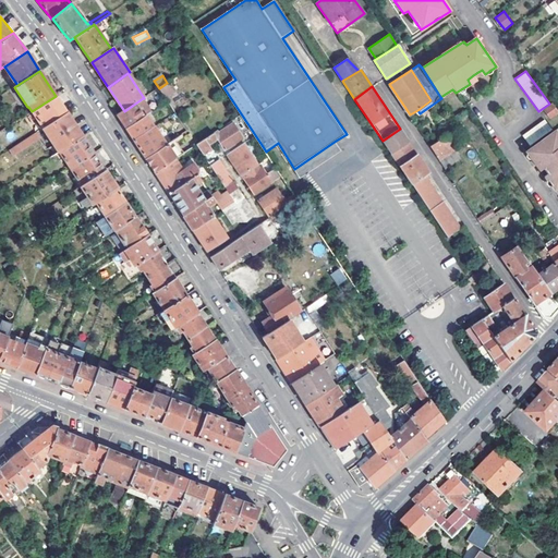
[(43,129),(67,112),(56,96),(32,111),(43,129)]
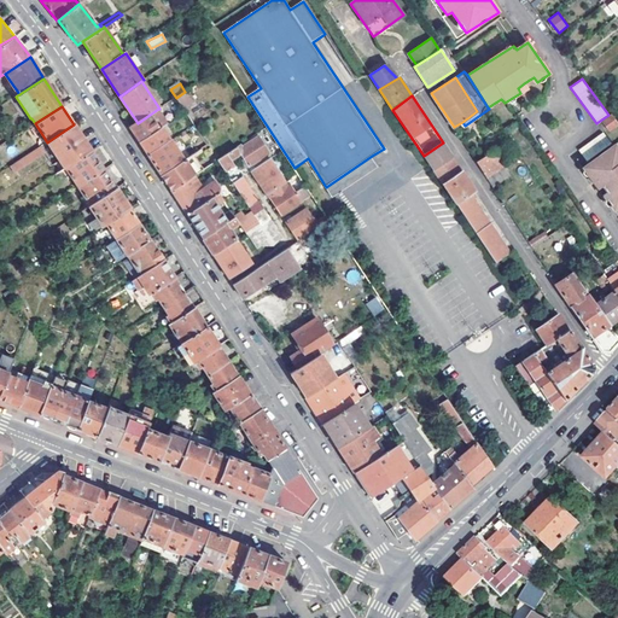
[(139,143),(163,127),(168,123),(158,109),(138,123),(130,128),(135,136),(139,143)]
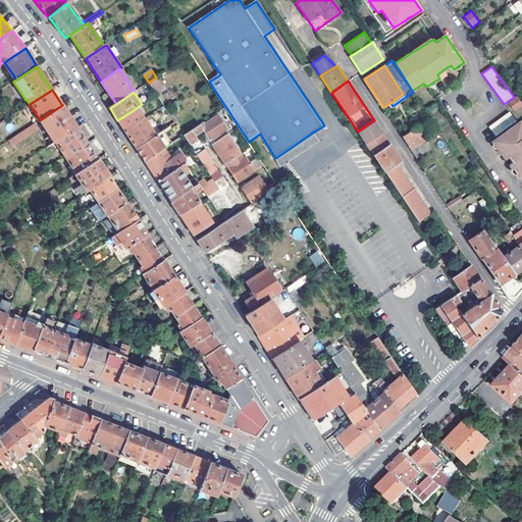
[(521,102),(517,96),(508,103),(514,111),(521,104),(521,102)]
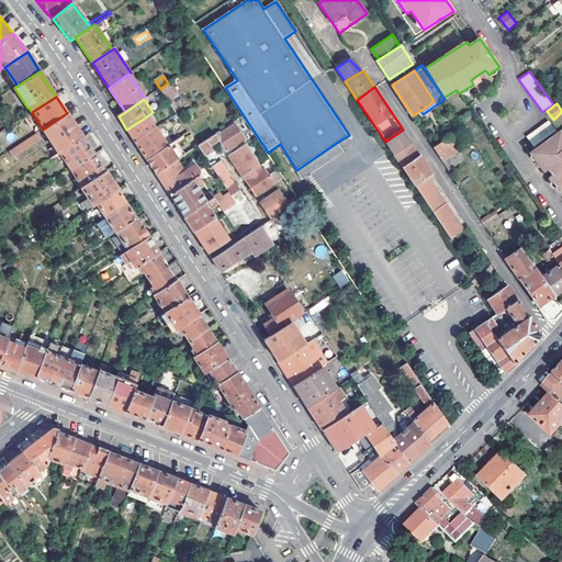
[(59,153),(83,138),(67,113),(43,130),(59,154),(59,153)]
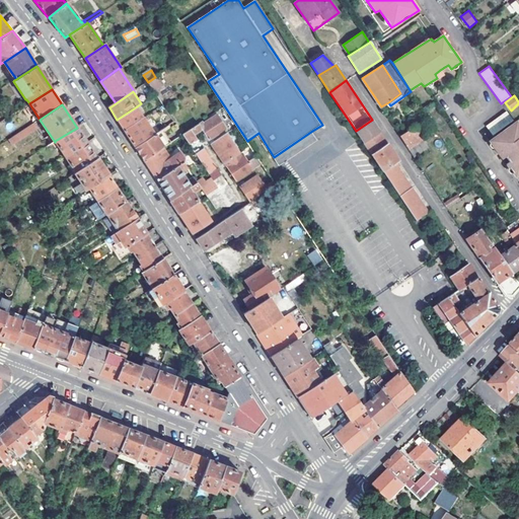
[(124,131),(144,117),(137,106),(117,120),(121,126),(124,131)]
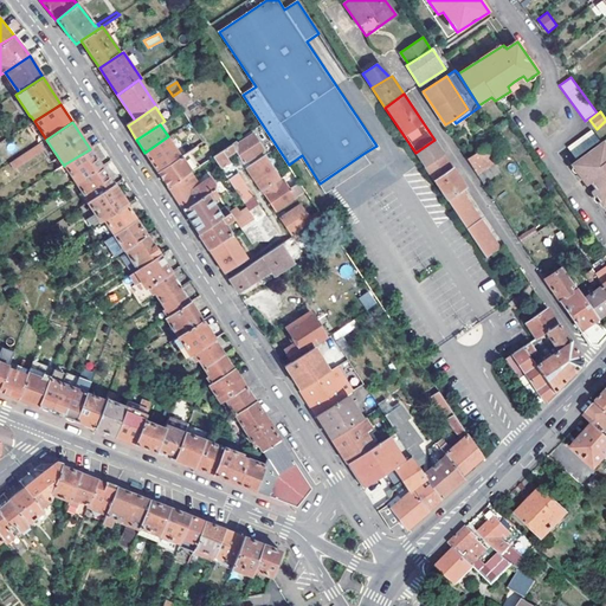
[(575,159),(600,141),(591,129),(567,147),(575,159)]
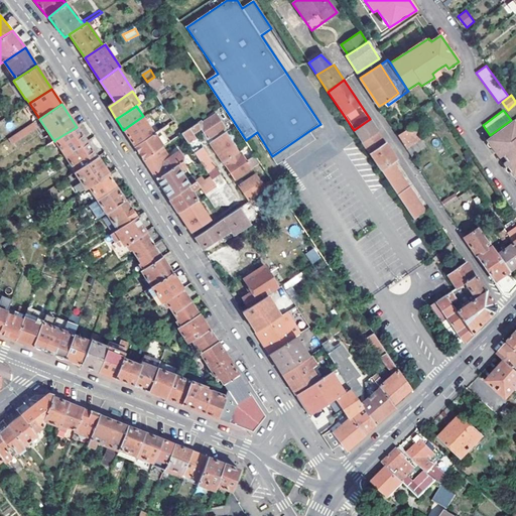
[(184,139),(187,143),(196,138),(192,134),(199,129),(203,135),(205,133),(209,139),(226,127),(217,114),(204,122),(203,120),(181,134),(184,139)]
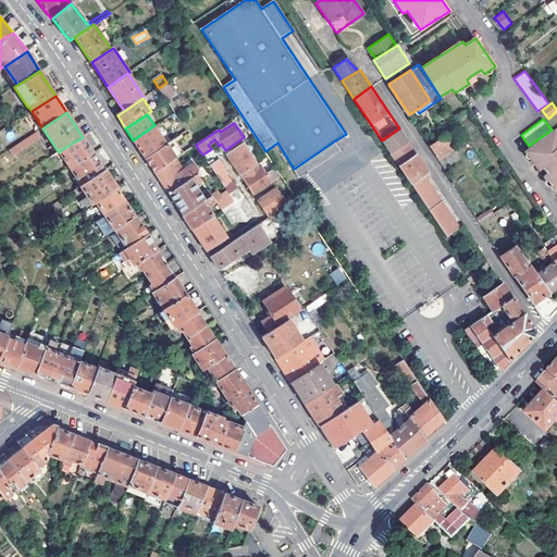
[(168,144),(155,125),(133,140),(140,152),(145,159),(168,144)]
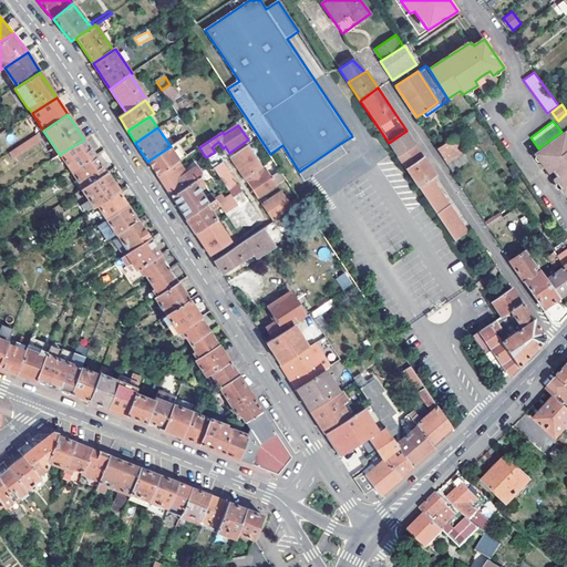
[(413,142),(406,131),(389,143),(398,156),(415,144),(413,142)]
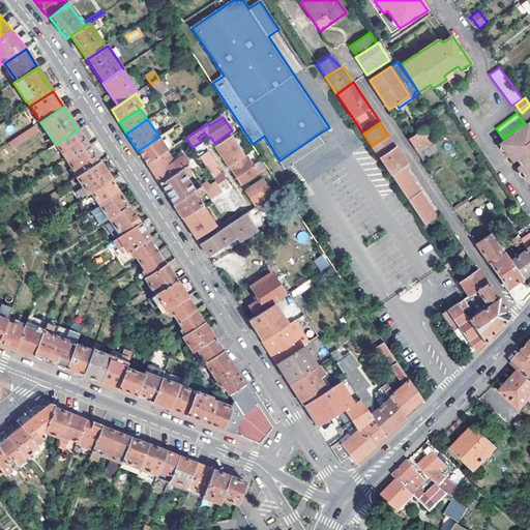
[(518,168),(526,179),(529,175),(529,128),(527,124),(500,144),(512,162),(517,159),(521,166),(518,168)]
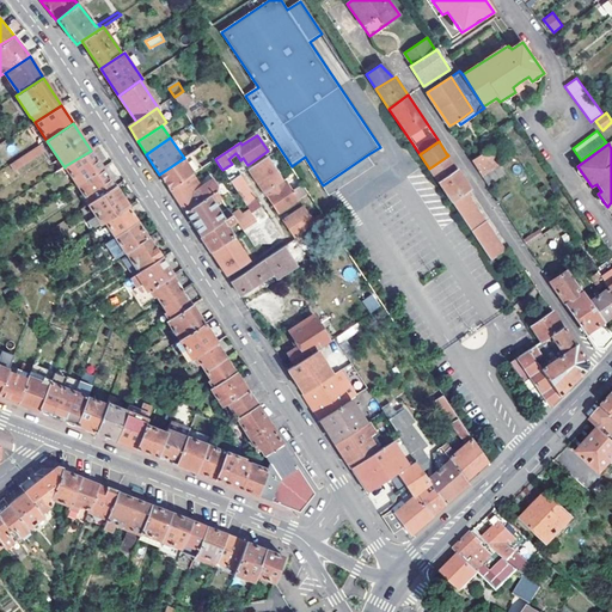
[(44,151),(41,145),(10,165),(13,171),(44,151)]
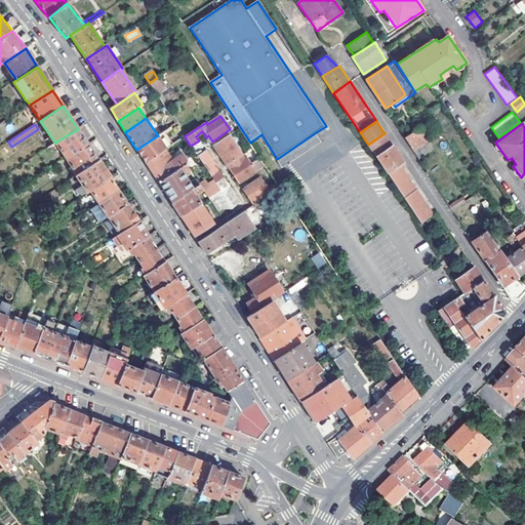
[(404,137),(412,150),(429,140),(419,127),(404,137)]
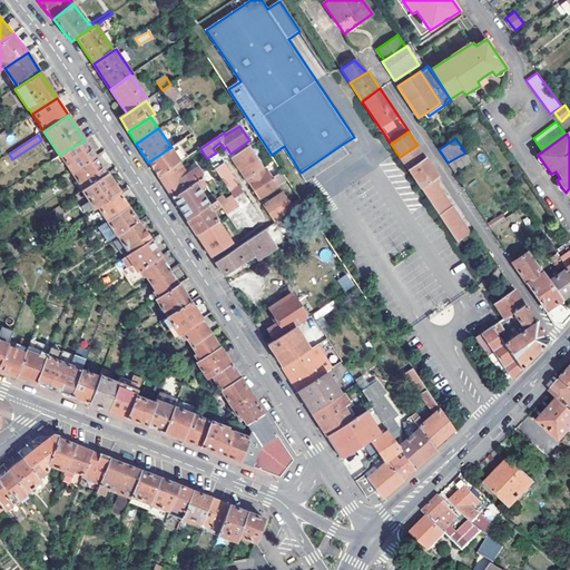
[(72,173),(96,157),(85,140),(60,155),(72,173)]
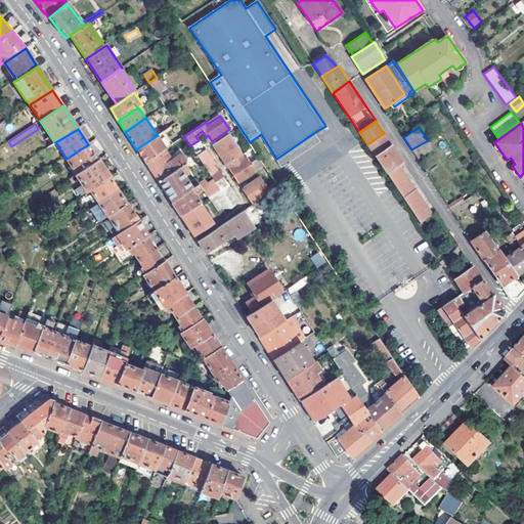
[(315,132),(276,159),(282,167),(320,141),(315,132)]
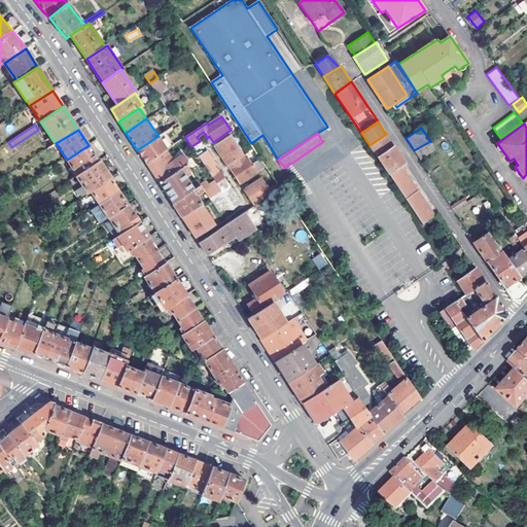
[(393,145),(386,134),(370,145),(378,156),(393,145)]
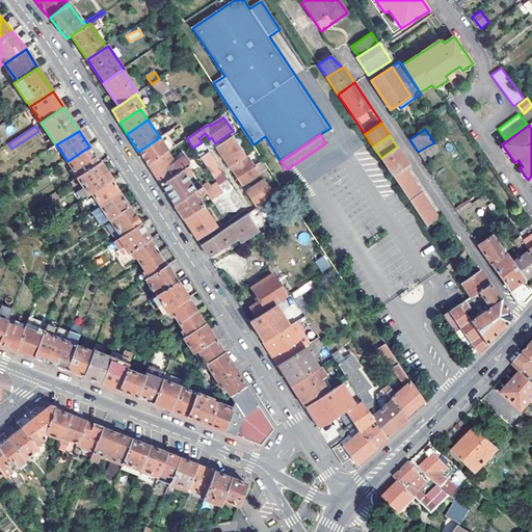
[(217,147),(231,166),(246,156),(233,136),(217,147)]
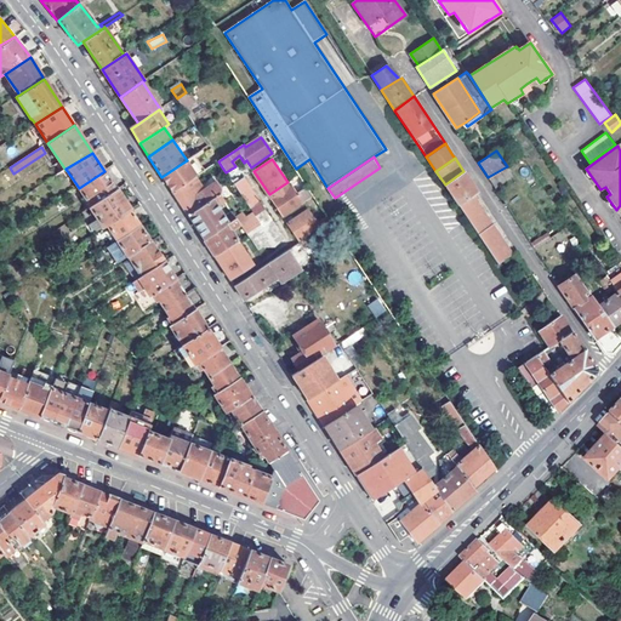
[(187,160),(161,177),(166,184),(172,193),(197,176),(187,160)]
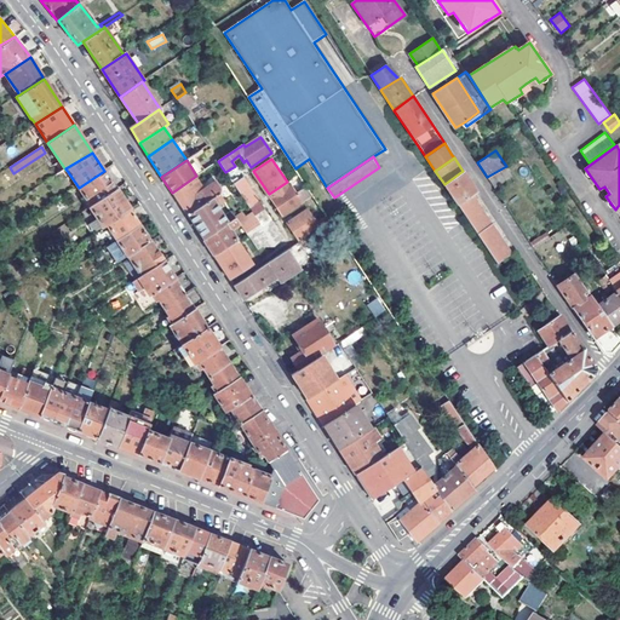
[(211,166),(214,172),(222,167),(218,161),(211,166)]
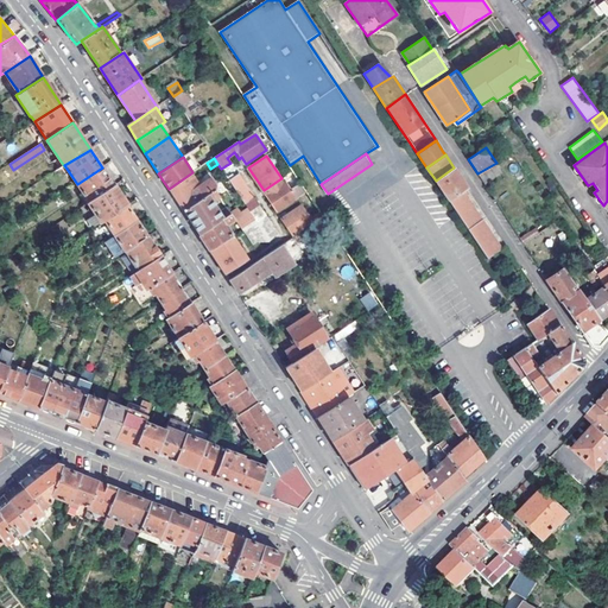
[(502,172),(496,163),(477,173),(485,184),(502,172)]
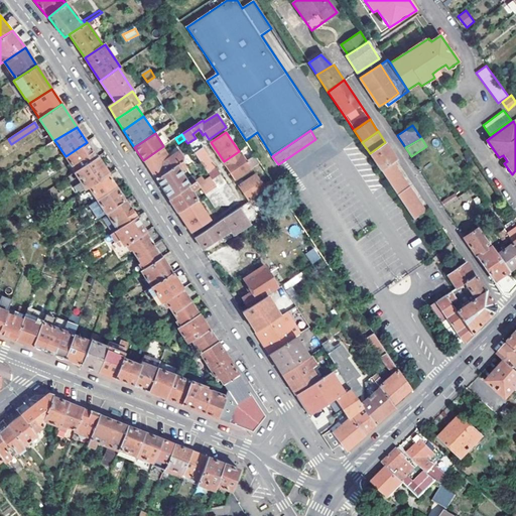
[(176,147),(171,140),(167,143),(170,147),(172,150),(176,147)]
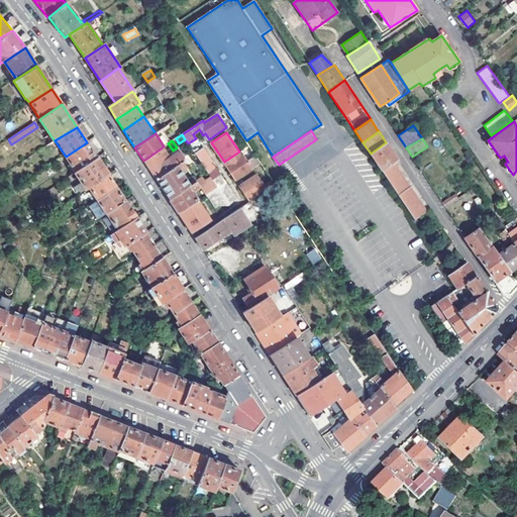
[(66,157),(76,173),(97,158),(87,142),(66,157)]
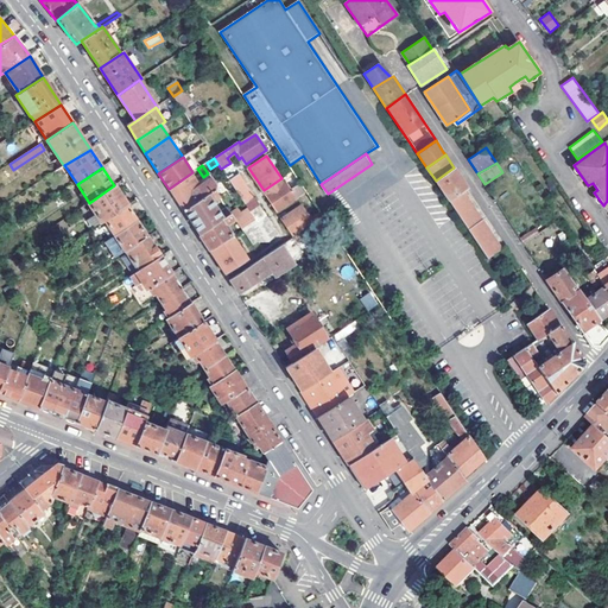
[(461,177),(454,168),(436,181),(449,201),(463,191),(468,189),(461,177)]
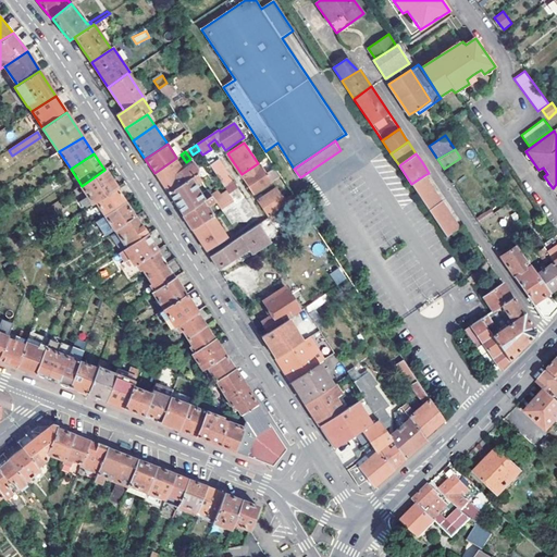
[(161,184),(168,194),(197,174),(200,178),(211,172),(202,159),(174,177),(171,173),(180,166),(177,163),(184,159),(181,155),(176,158),(155,173),(161,184)]
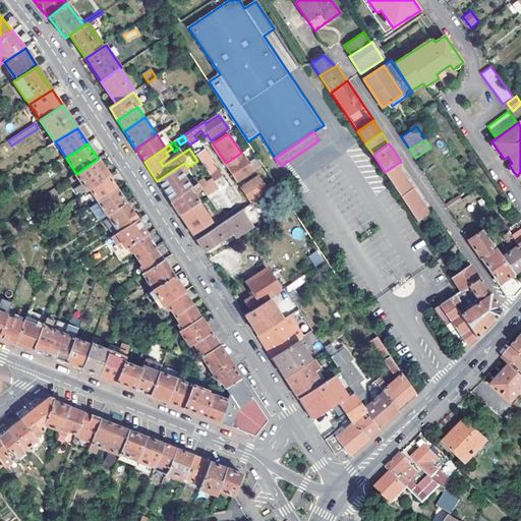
[(195,155),(210,175),(217,169),(204,150),(200,152),(195,155)]
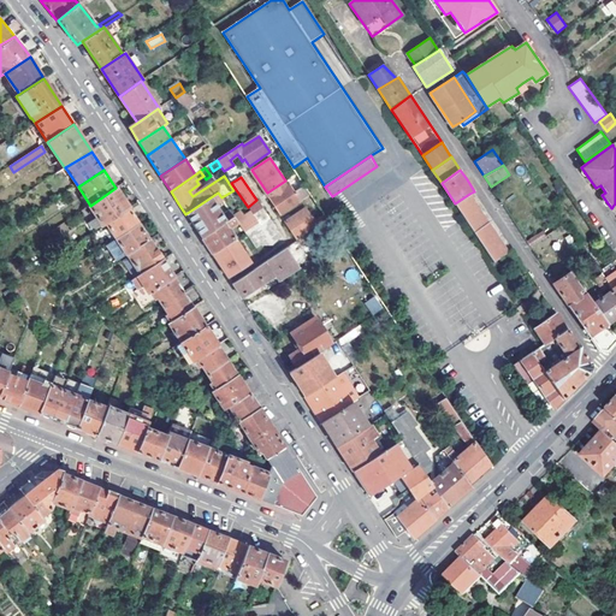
[(271,197),(282,214),(301,201),(290,184),(271,197)]
